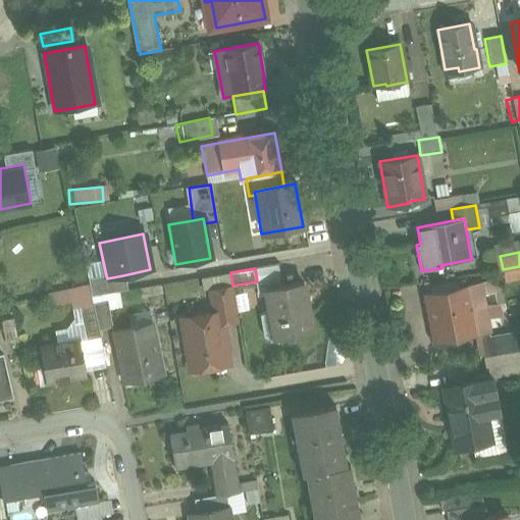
[(87,279),(91,297),(126,291),(123,275),(107,278),(106,275),(87,279)]
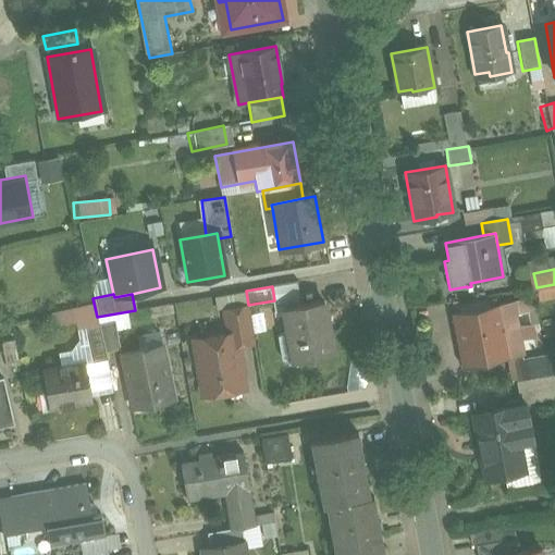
[(323,301),(284,308),(288,332),(293,360),(294,361),(333,354),(329,331),(330,330),(328,319),(327,319),(323,301)]
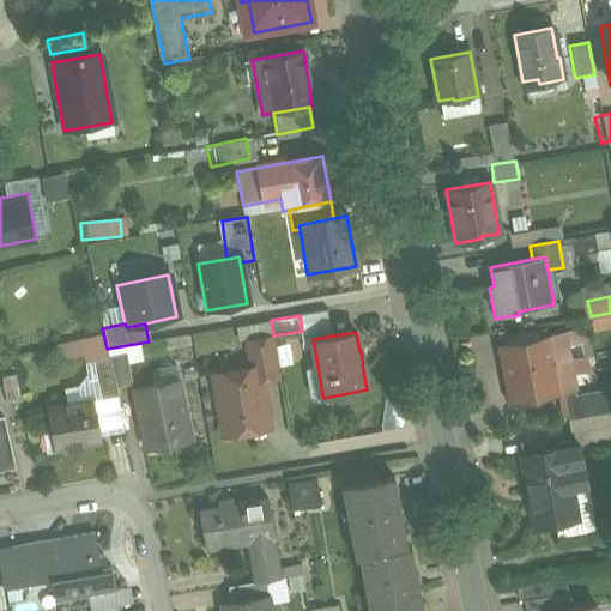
[(563,336),(500,348),(509,399),(572,387),(563,336)]
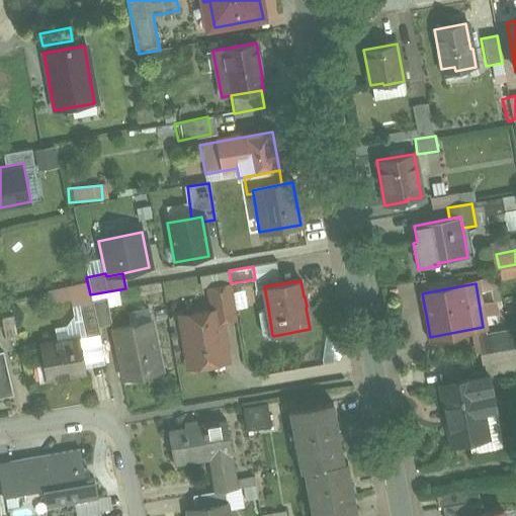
[(230,284),(207,288),(211,311),(218,310),(219,321),(236,318),(230,284)]
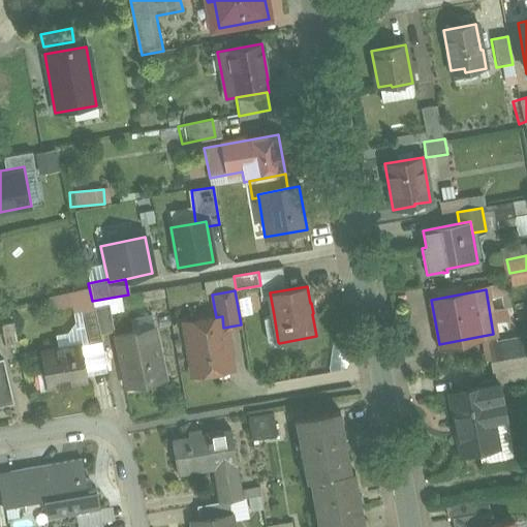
[(109,304),(94,307),(94,309),(100,334),(115,331),(109,304)]
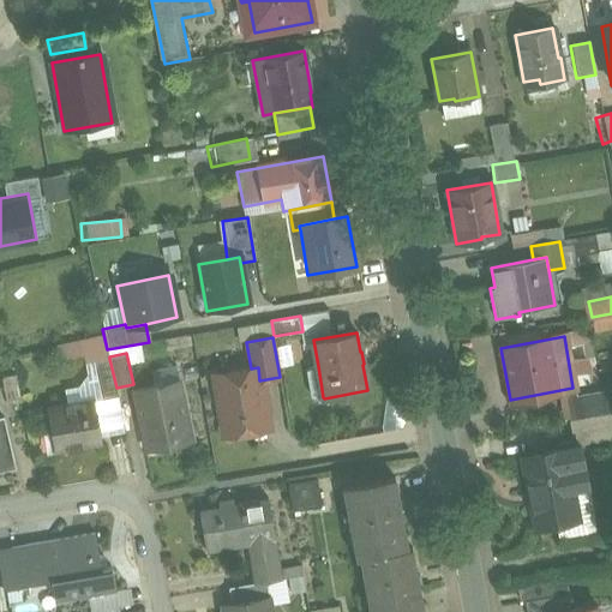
[(109,359),(94,363),(101,400),(118,396),(117,388),(109,359)]
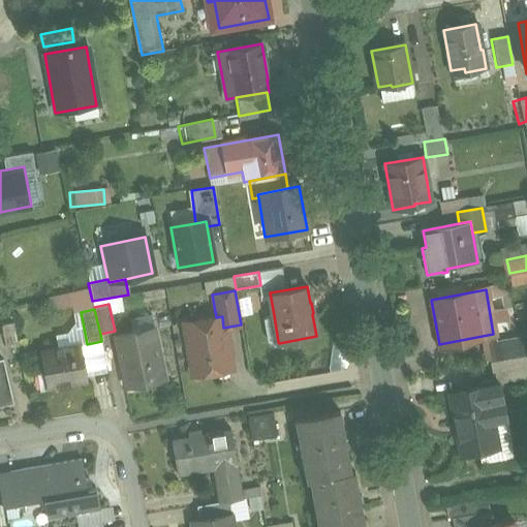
[(274,315),(270,316),(264,319),(268,341),(273,343),(278,342),(274,315)]
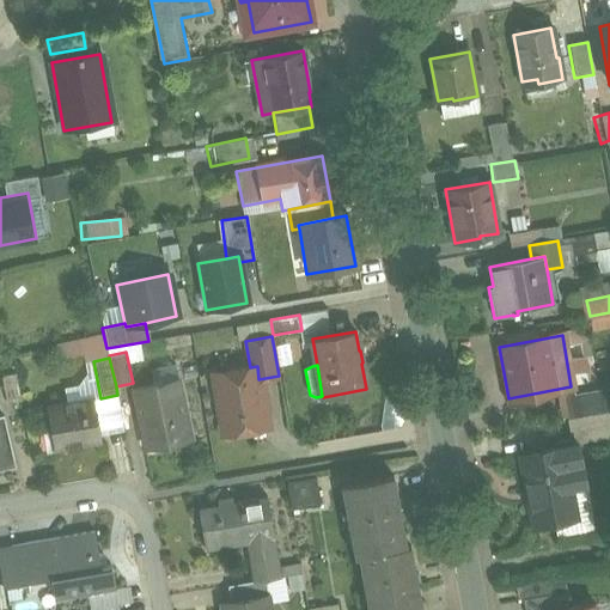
[(250,367),(225,371),(227,384),(215,386),(224,434),(268,426),(258,379),(257,366),(250,367)]
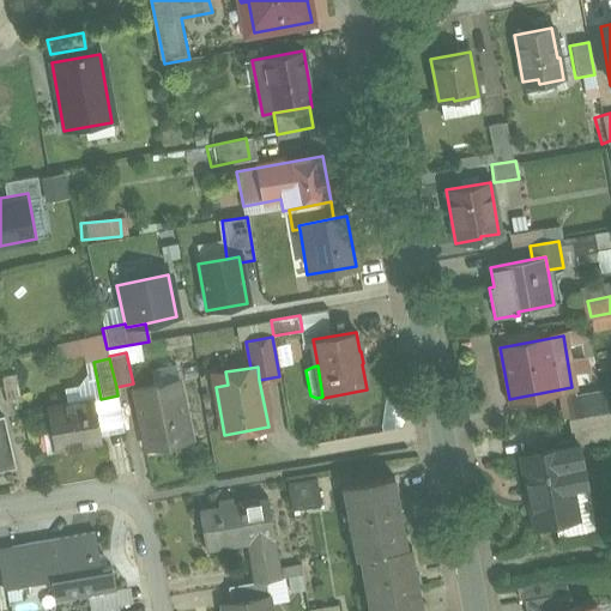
[(16,374),(0,377),(7,404),(20,401),(16,374)]
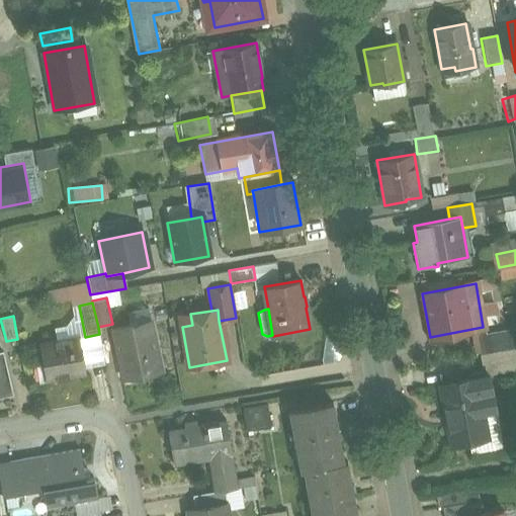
[(152,321),(112,330),(122,378),(124,378),(123,374),(160,366),(161,370),(162,370),(152,321)]
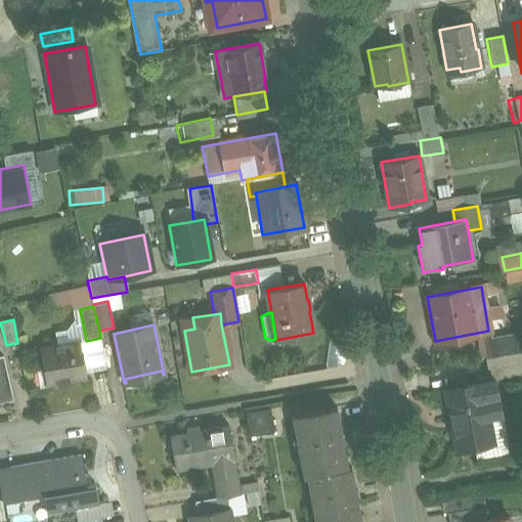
[(519,337),(482,344),(485,359),(489,358),(521,352),(519,337)]
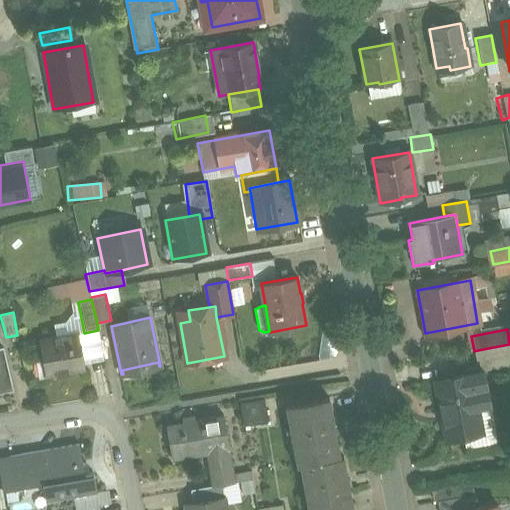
[(78,331),(39,338),(46,377),(85,370),(78,331)]
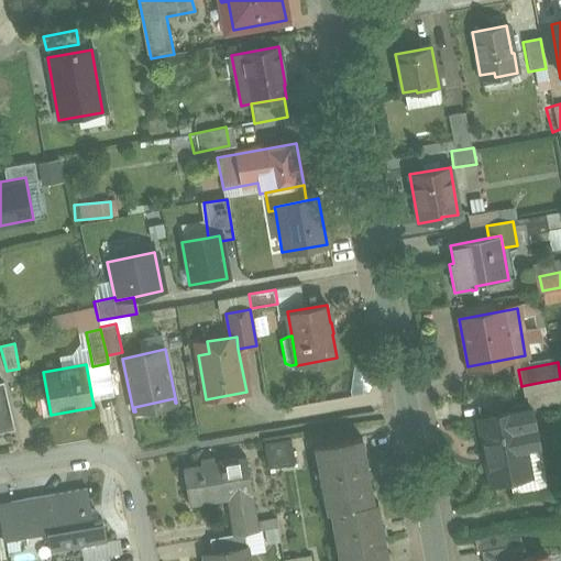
[(560,378),(526,385),(528,400),(543,397),(545,406),(560,402),(560,378)]
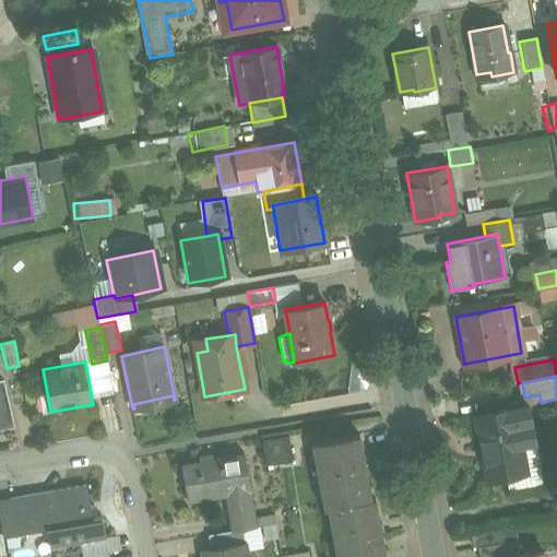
[(2,381),(0,381),(0,429),(13,427),(2,381)]
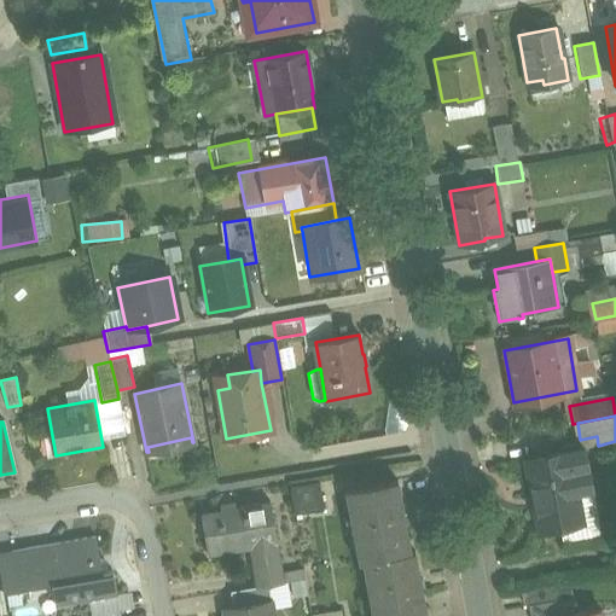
[(583,448),(526,459),(539,533),(583,524),(577,493),(592,490),(583,448)]
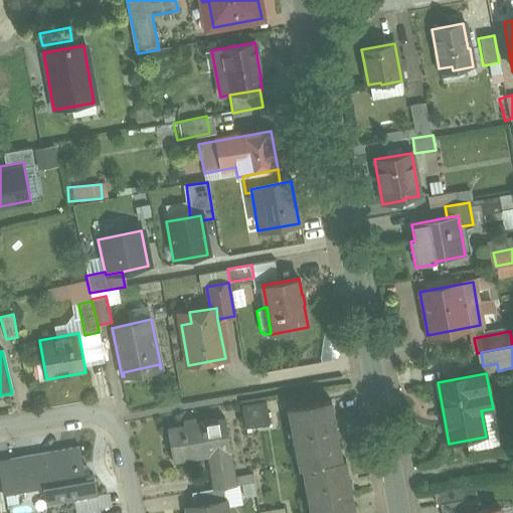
[(331,398),(287,407),(299,469),(302,469),(310,512),(355,512),(345,459),(343,460),(331,398)]
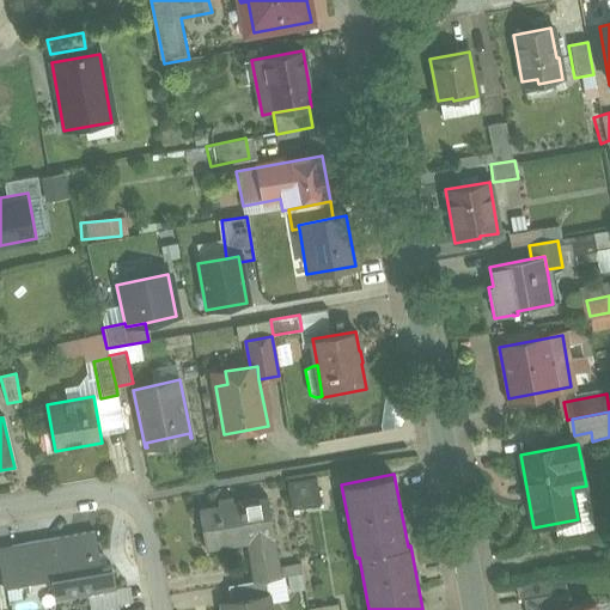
[(316,477),(286,482),(291,510),(321,505),(316,477)]
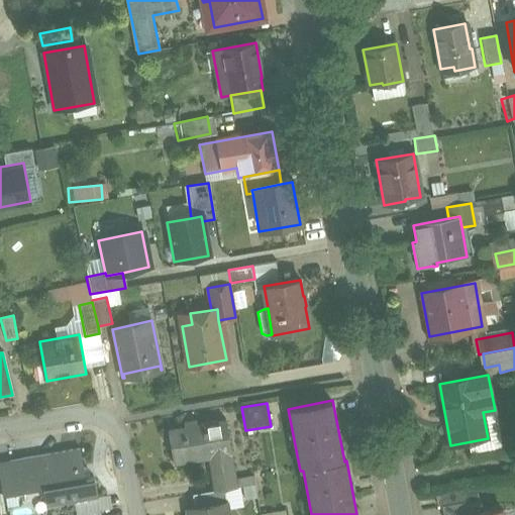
[(226,419),(169,429),(173,457),(208,451),(211,472),(234,468),(226,419)]
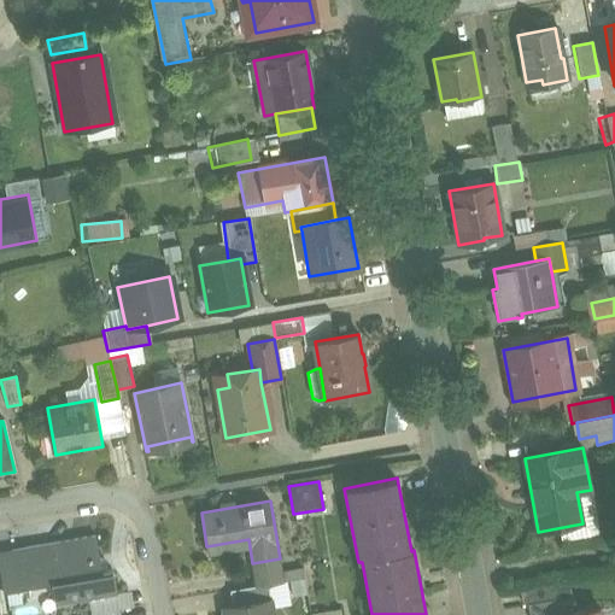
[(95,536),(12,550),(13,557),(19,590),(52,585),(56,604),(117,592),(113,570),(103,573),(95,536)]
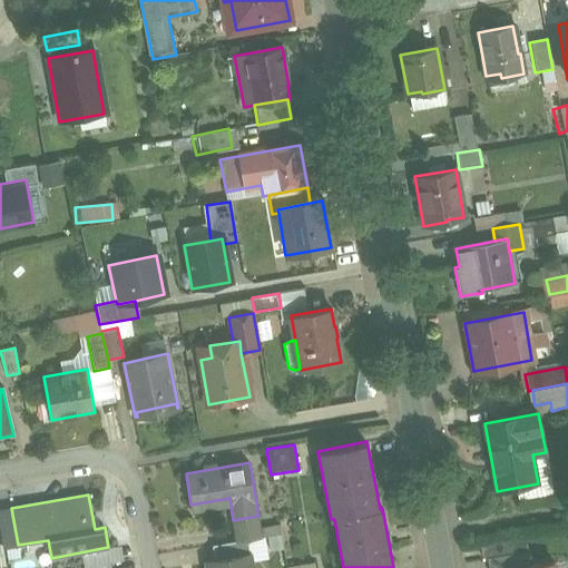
[(12,515),(0,517),(0,530),(2,542),(3,547),(18,545),(12,515)]
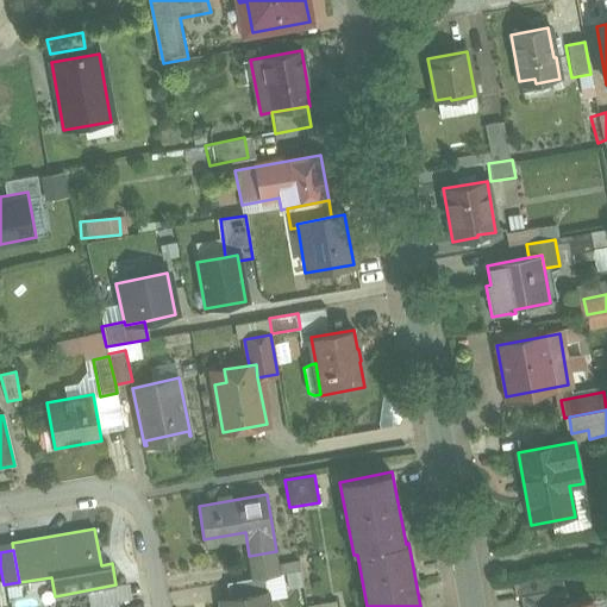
[(276,551),(249,556),(252,579),(264,577),(280,574),(276,551)]
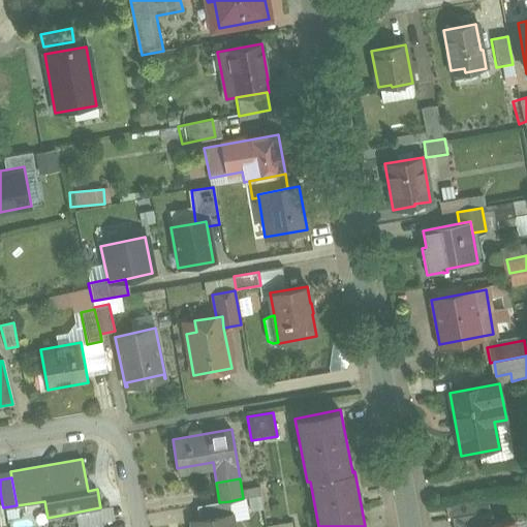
[(260,495),(249,497),(251,512),(262,509),(260,495)]
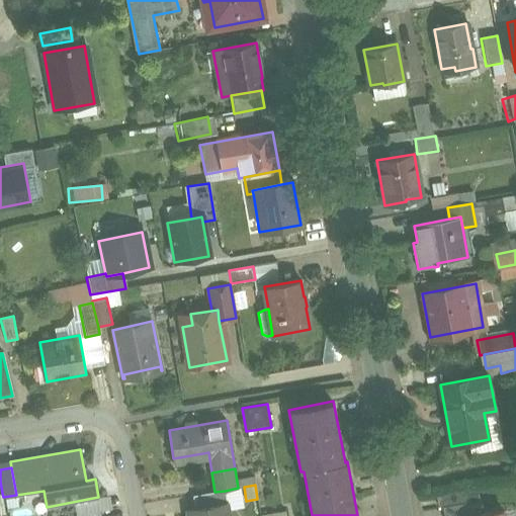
[(459,490),(436,494),(438,505),(461,501),(459,490)]
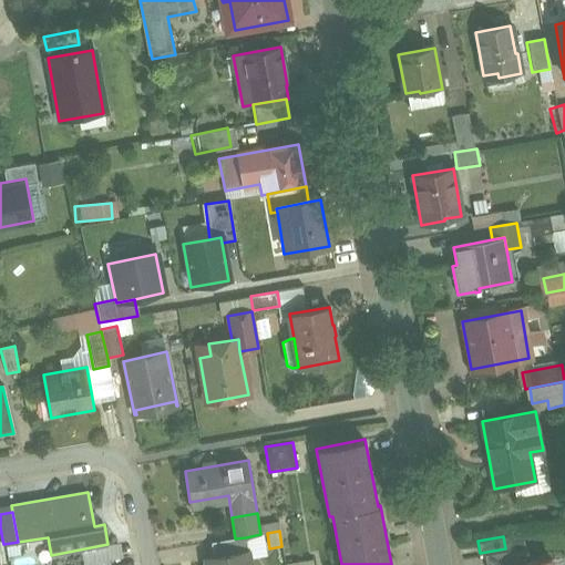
[(235,538),(212,543),(214,555),(248,550),(246,537),(235,538)]
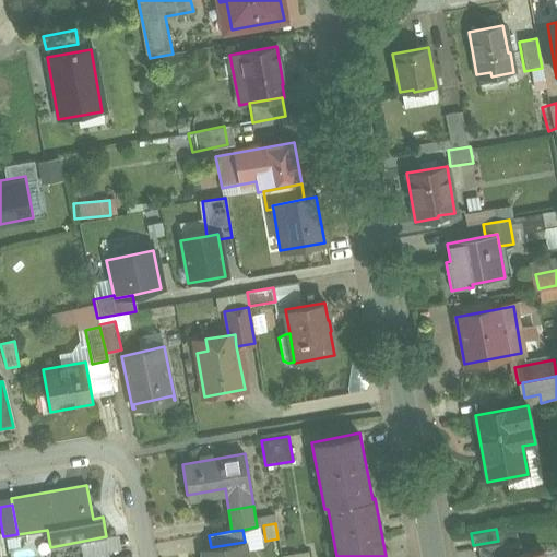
[(517,541),(477,547),(480,556),(512,556),(519,555),(517,541)]
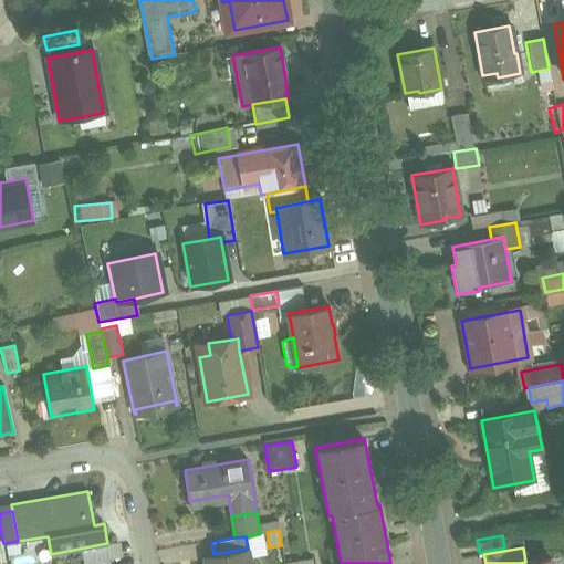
[(213,554),(206,556),(207,563),(251,563),(248,549),(213,554)]
